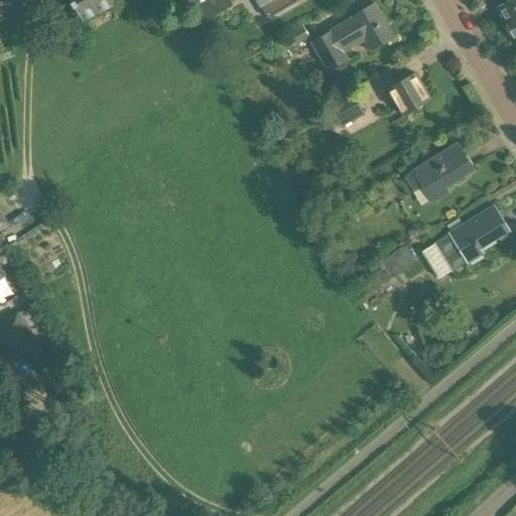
[(0,0),(0,22),(31,10),(27,0),(0,0)]
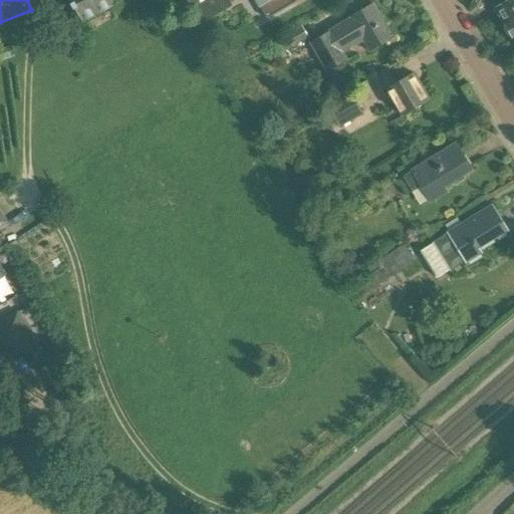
[(114,4),(111,0),(69,0),(82,22),(114,4)]
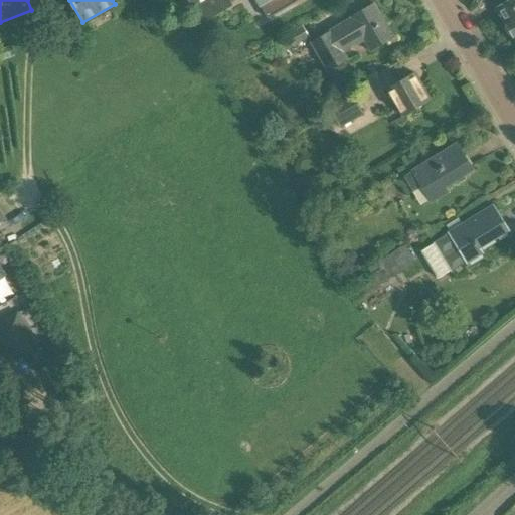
[(191,0),(197,11),(215,0),(191,0)]
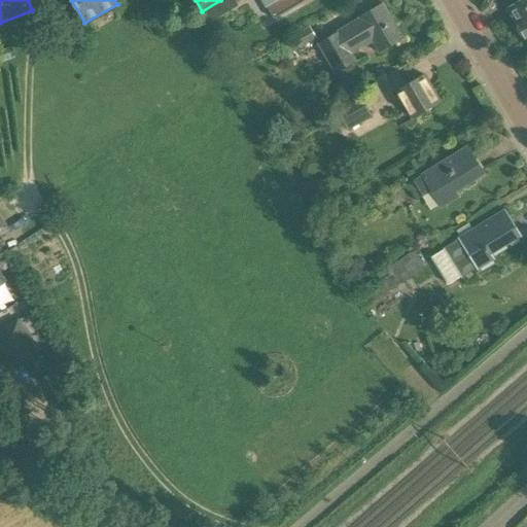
[(526,0),(522,0),(507,9),(525,37),(526,41),(526,0)]
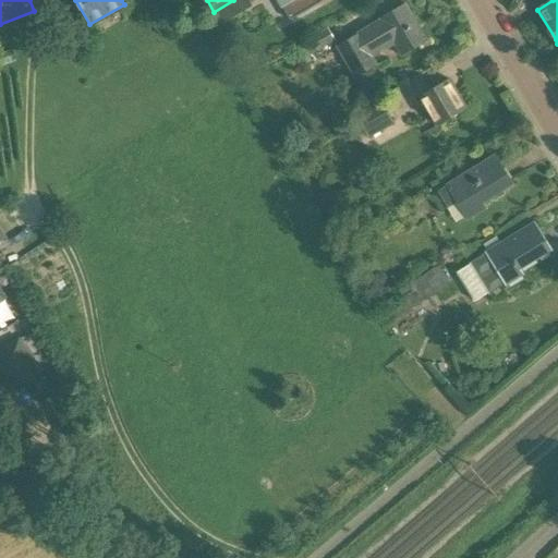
[(380,20),(337,46),(355,79),(376,67),(371,57),(395,44),(402,56),(426,41),(403,4),(379,19),(380,20)]
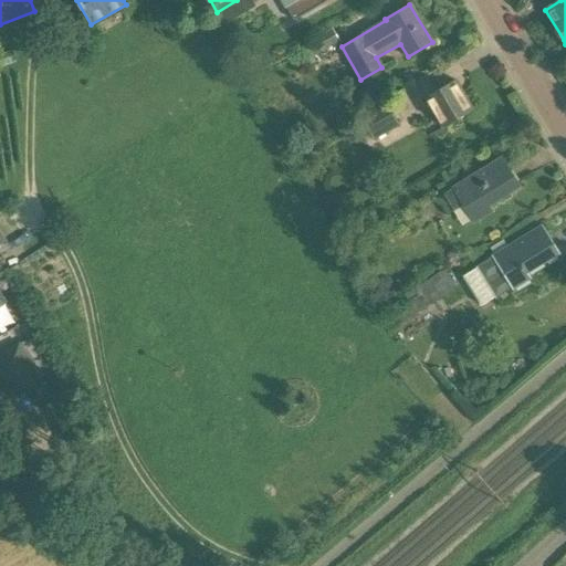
[(314,39),(322,51),(341,41),(333,28),(314,39)]
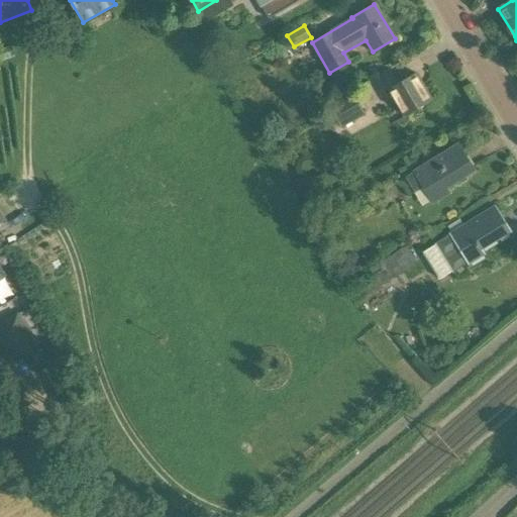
[(389,90),(397,103),(404,116),(432,100),(416,74),(389,90)]
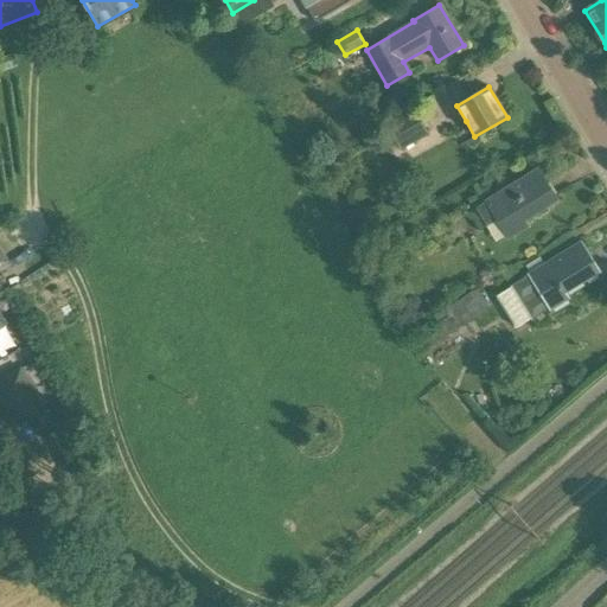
[(400,149),(429,133),(415,109),(385,126),(400,149)]
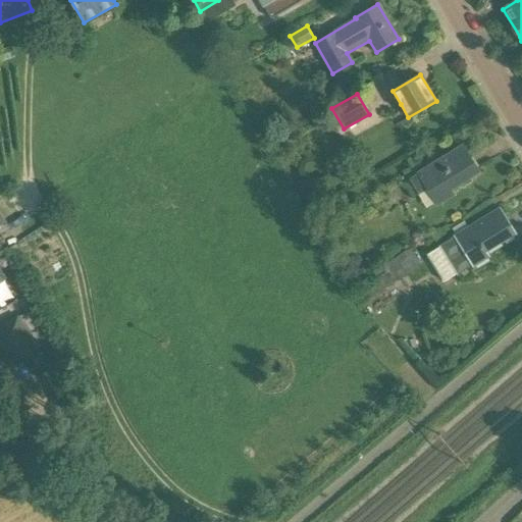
[(478,171),(471,160),(463,147),(418,174),(419,175),(411,180),(418,193),(426,188),(436,205),(452,196),(449,190),(478,171)]
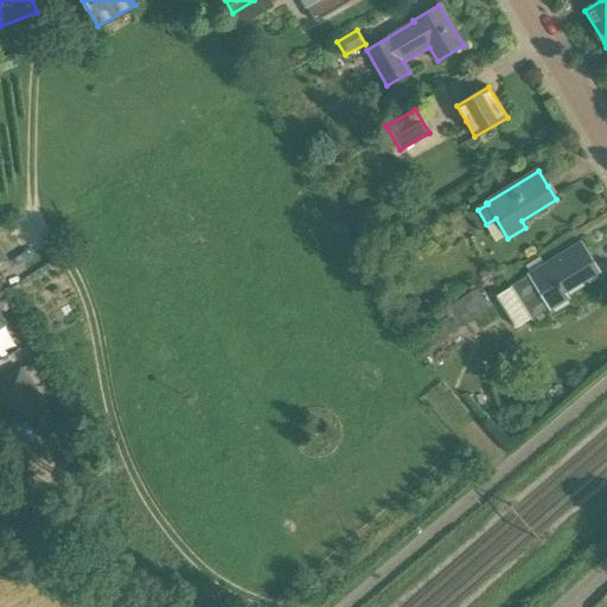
[(529,276),(512,286),(497,295),(516,327),(532,319),(549,308),(550,310),(568,298),(564,293),(599,272),(581,243),(529,275),(529,276)]
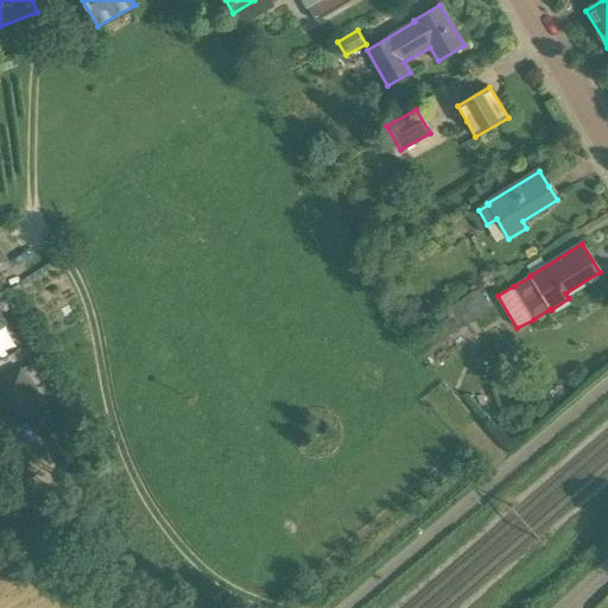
[(419,340),(426,352),(491,310),(477,291),(447,311),(451,320),(419,340)]
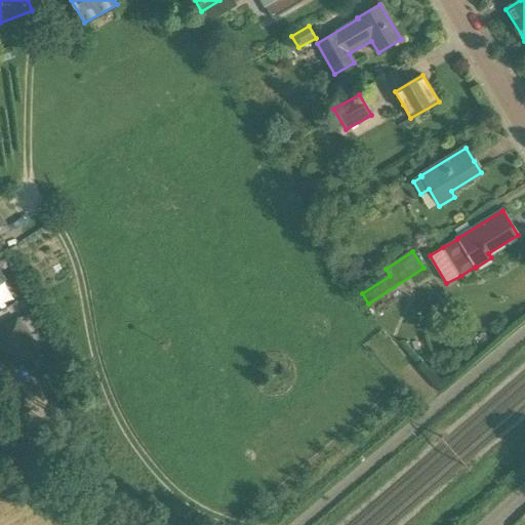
[(0,269),(0,311),(17,303),(0,269)]
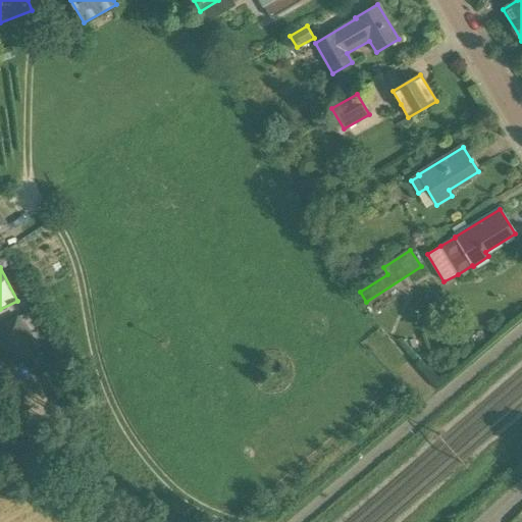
[(0,323),(0,343),(11,364),(37,352),(18,315),(0,323)]
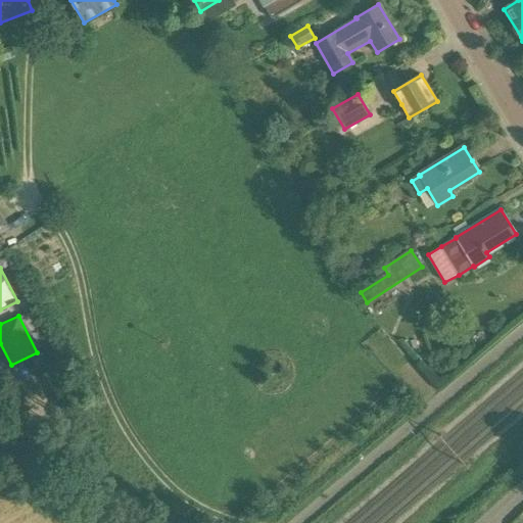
[(53,365),(62,360),(53,344),(44,349),(53,365)]
